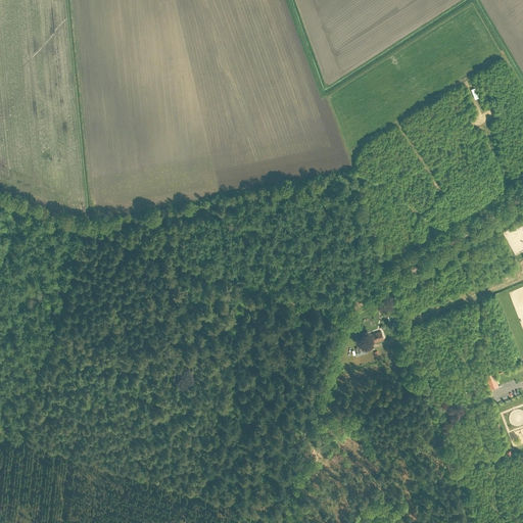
[(475,86),(470,89),(474,99),(480,97),(475,86)]
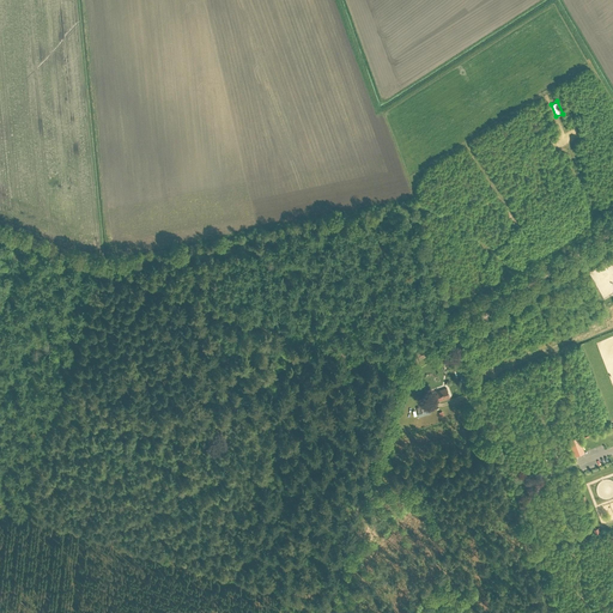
[(450,398),(447,388),(436,392),(439,401),(450,398)]
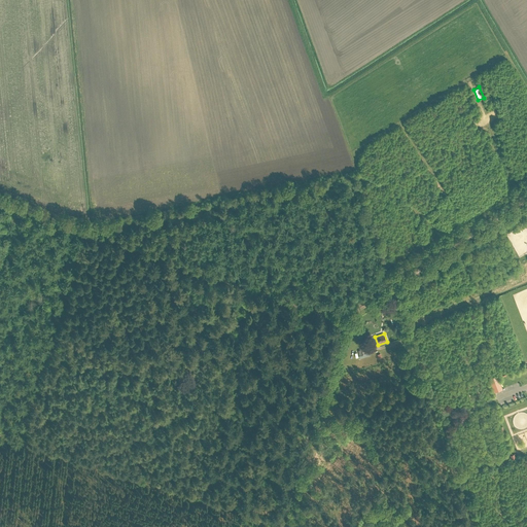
[(361,349),(358,350),(359,357),(370,355),(369,347),(361,348),(363,355),(362,355),(361,349)]
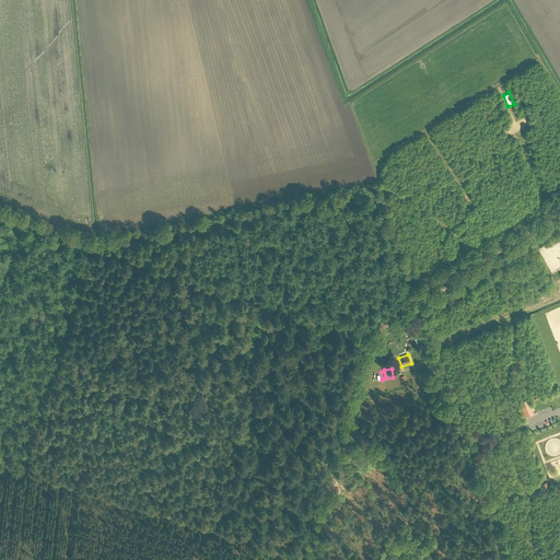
[(528,398),(520,401),(521,406),(522,409),(531,406),(529,403),(528,398)]
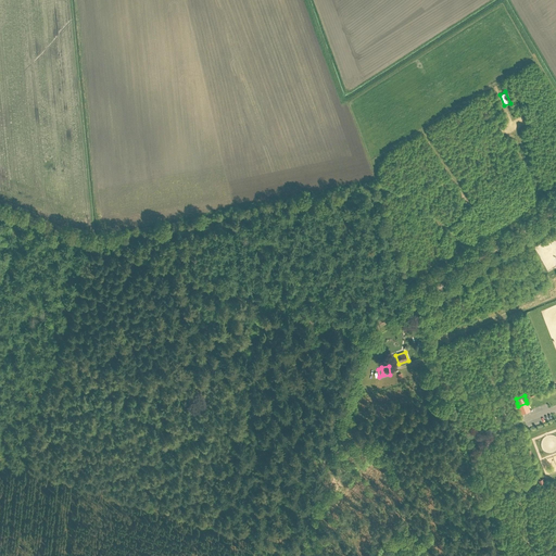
[(555,457),(541,464),(543,469),(555,464),(555,457)]
